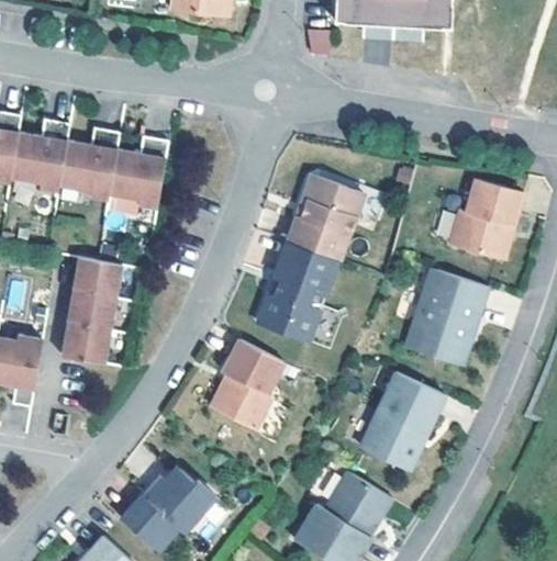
[(173,0),(173,6),(225,9),(231,4),(231,0),(173,0)]
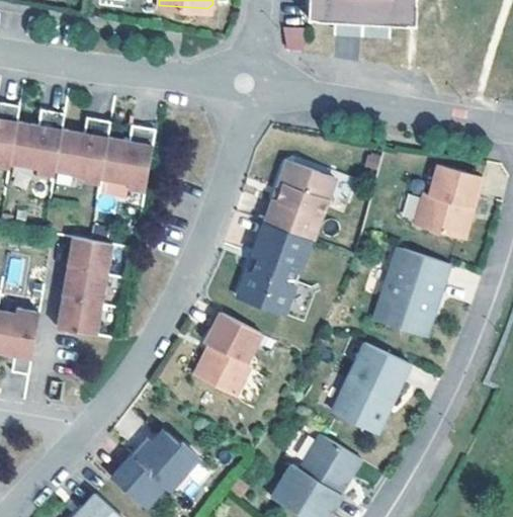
[(310,0),(310,16),(417,22),(418,0),(310,0)]
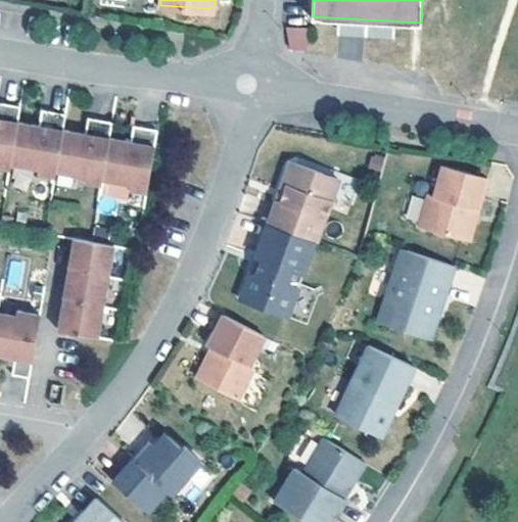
[(291,27),(292,49),(313,47),(311,26),(291,27)]
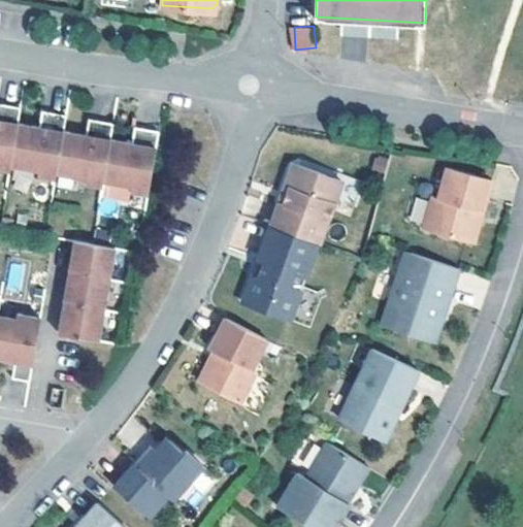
[(0,168),(7,170),(8,164),(36,168),(35,174),(53,178),(54,171),(84,176),(83,183),(99,187),(101,180),(129,185),(128,191),(145,194),(157,131),(139,128),(136,144),(133,143),(129,142),(107,139),(110,123),(93,120),(91,136),(87,135),(84,135),(61,131),(64,114),(46,111),(43,128),(39,127),(36,127),(15,123),(19,106),(1,104),(0,107),(0,168)]
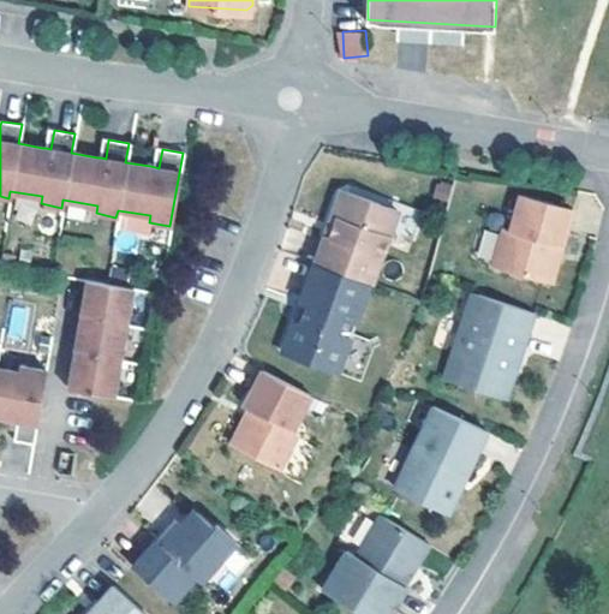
[(51,149),(54,130),(46,129),(42,148),(46,148),(51,149)]
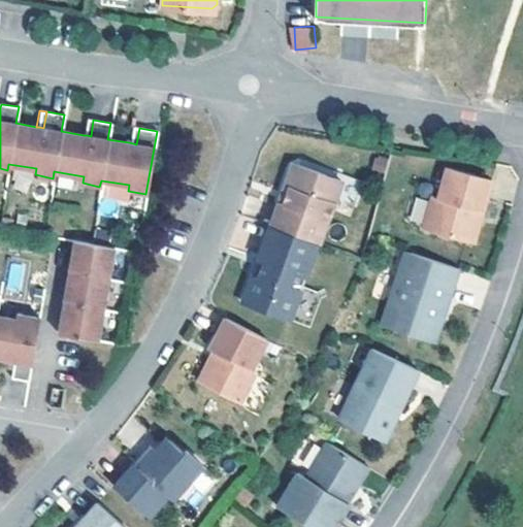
[(91,136),(93,120),(87,120),(84,135),(87,135),(91,136)]
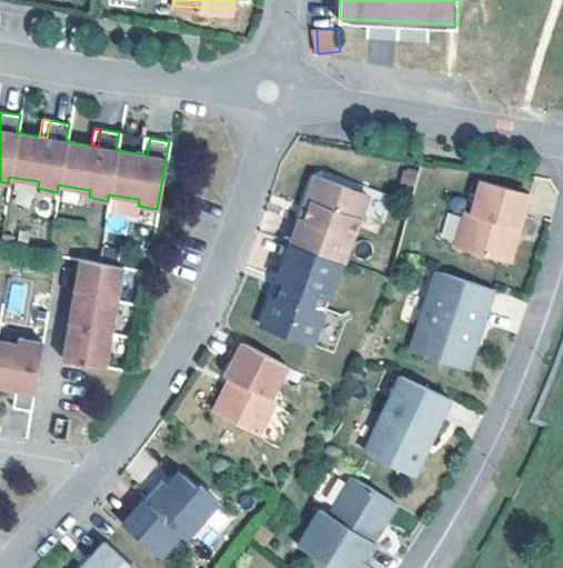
[(147,156),(150,138),(142,137),(139,153),(143,155),(147,156)]
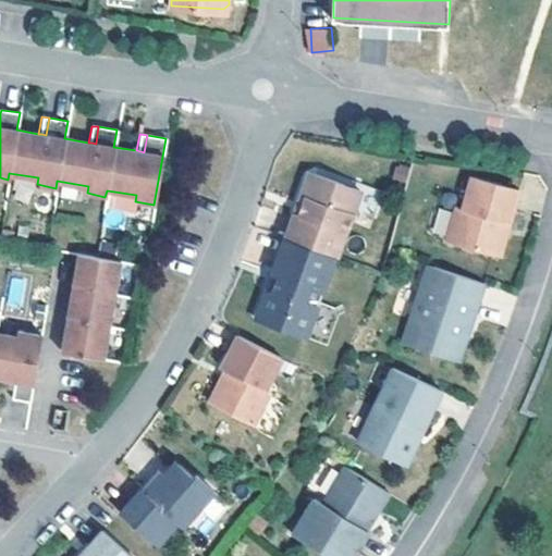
[(331,255),(332,255),(356,188),(311,172),(304,175),(299,190),(302,196),(295,213),(292,212),(283,237),(331,255)]
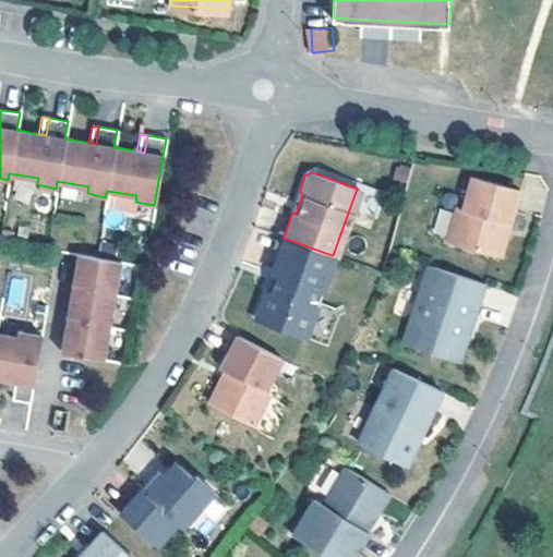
[(514,189),(466,178),(458,210),(452,209),(444,244),(494,254),(502,221),(506,222),(514,189)]
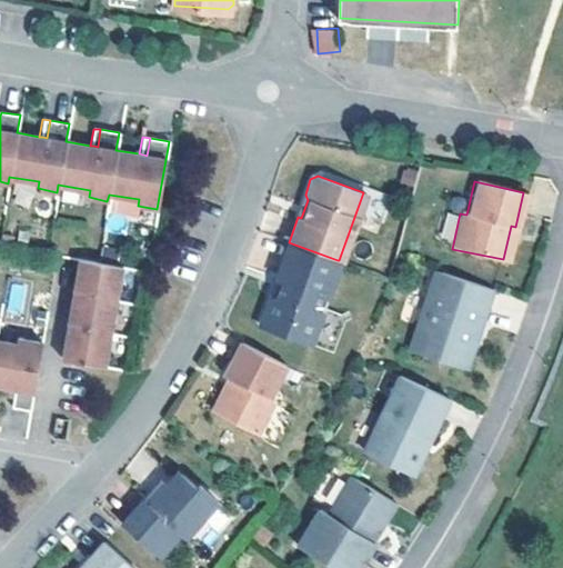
[(305,195),(298,217),(301,218),(308,200),(305,195)]
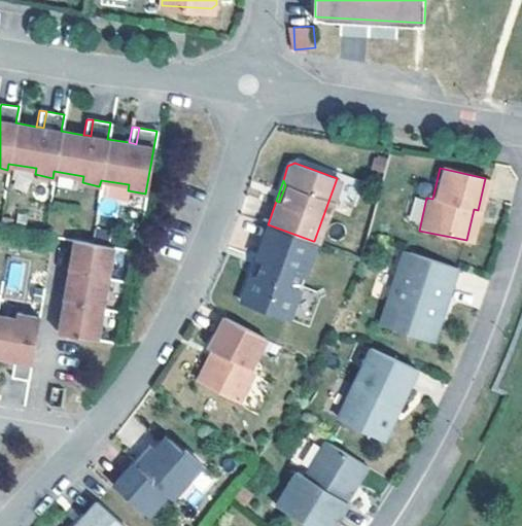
[(120,214),(123,199),(105,197),(102,212),(120,214)]
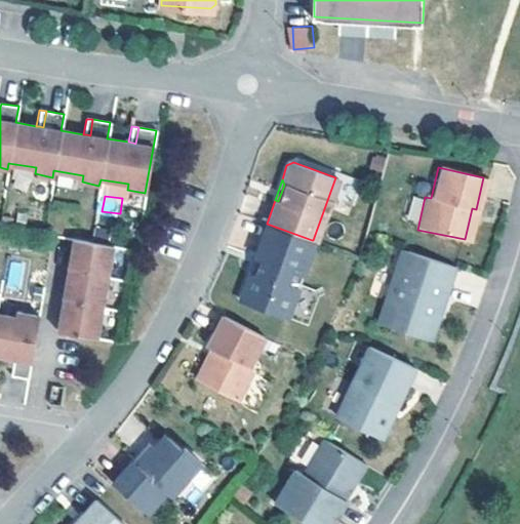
[(469,240),(476,209),(472,208),(465,239),(469,240)]
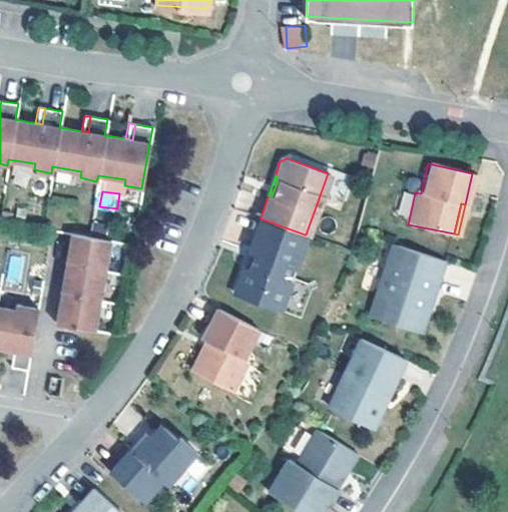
[(305,234),(261,218),(247,250),(254,252),(248,266),(242,264),(234,286),(245,290),(243,296),(267,304),(269,299),(280,303),(305,234)]
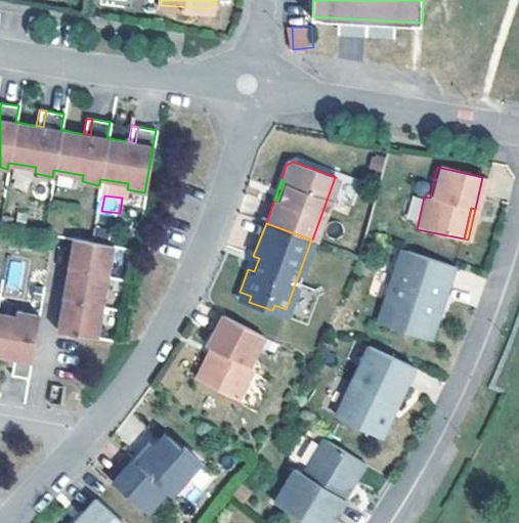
[(56,331),(96,338),(113,246),(72,238),(68,266),(62,296),(57,327),(56,331)]
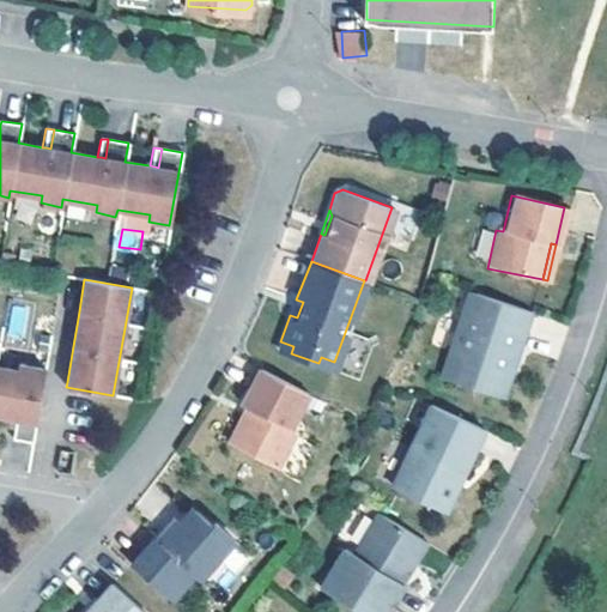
[(524,334),(532,311),(469,291),(442,377),(505,398),(513,374),(505,371),(519,332),(524,334)]
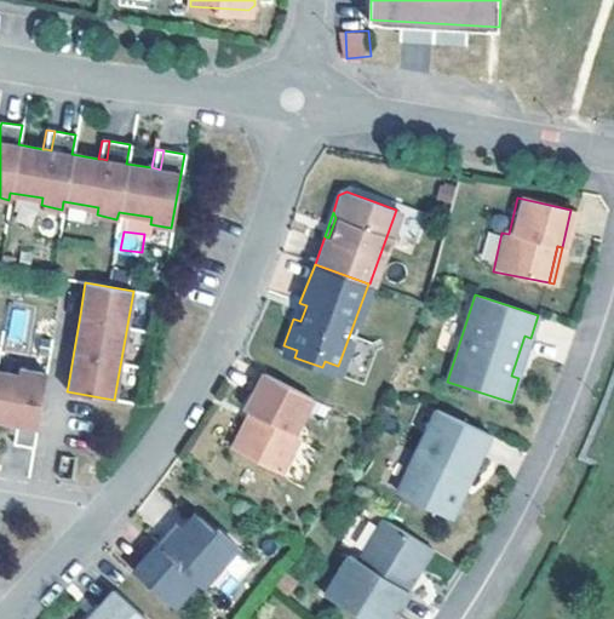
[(307,305),(299,303),(293,319),(300,321),(307,305)]
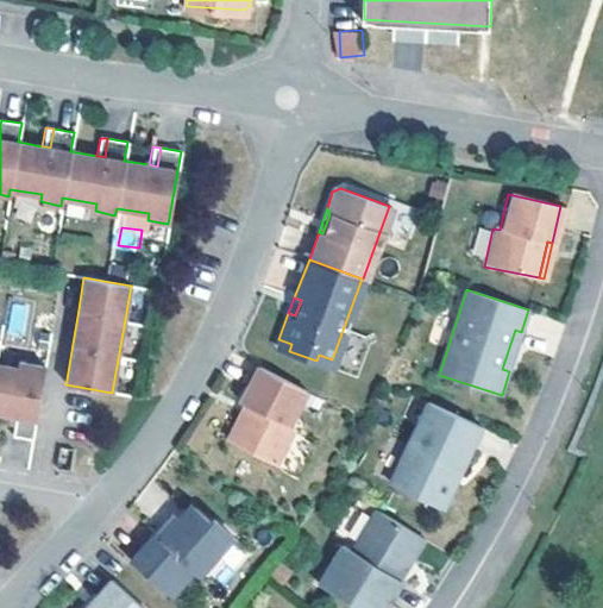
[(509,371),(521,332),(515,330),(502,369),(509,371)]
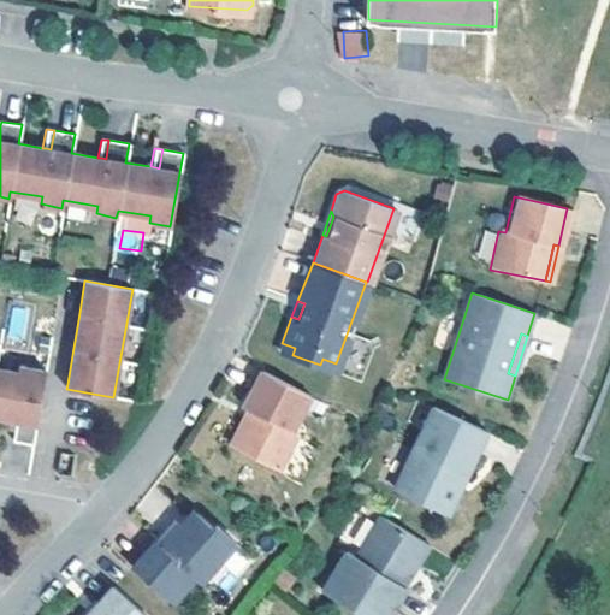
[(295,348),(282,343),(279,350),(292,355),(295,348)]
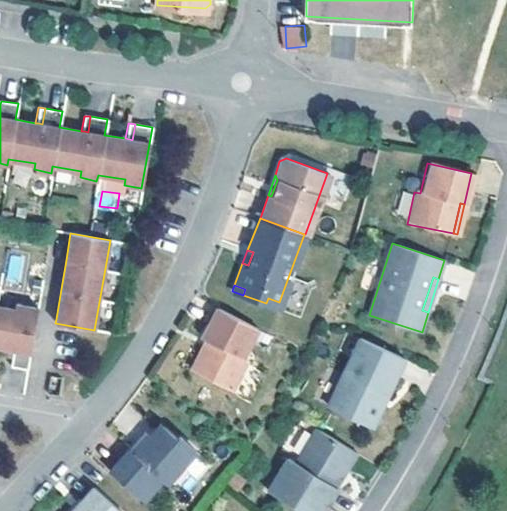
[(268,298),(266,303),(277,307),(279,302),(268,298)]
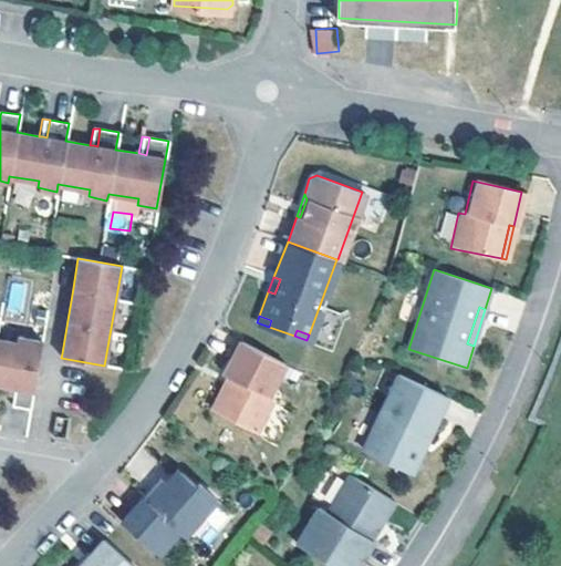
[(0,386),(14,388),(11,405),(30,409),(41,340),(17,337),(16,343),(0,340),(0,386)]
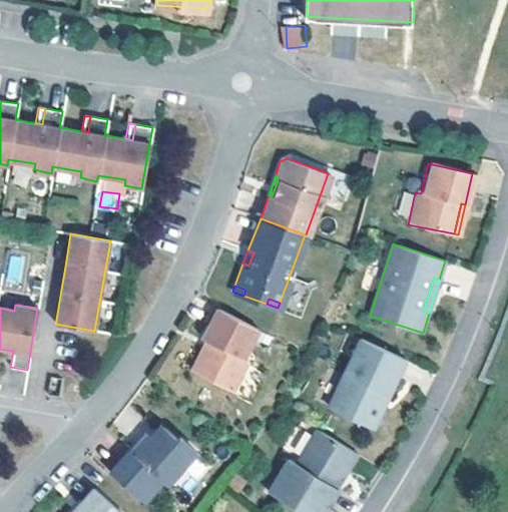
[(200,338),(205,340),(207,341),(203,350),(201,349),(190,369),(230,390),(245,360),(241,357),(257,329),(216,308),(200,338)]
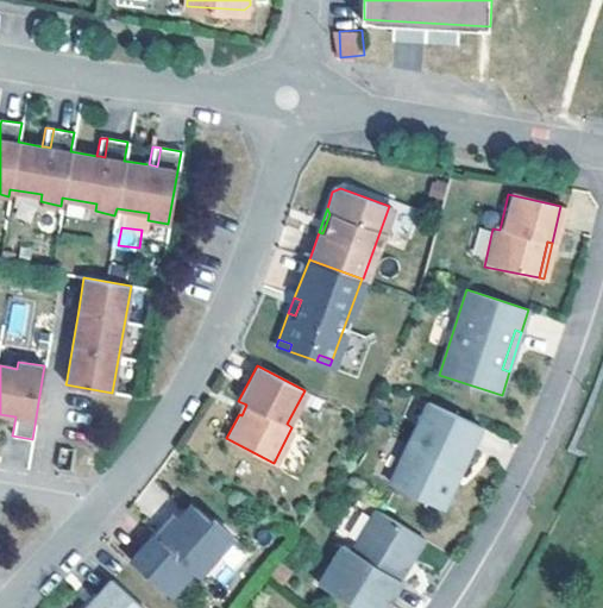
[(482,426),(428,401),(390,482),(439,505),(447,502),(457,481),(451,478),(458,464),(463,467),(482,426)]
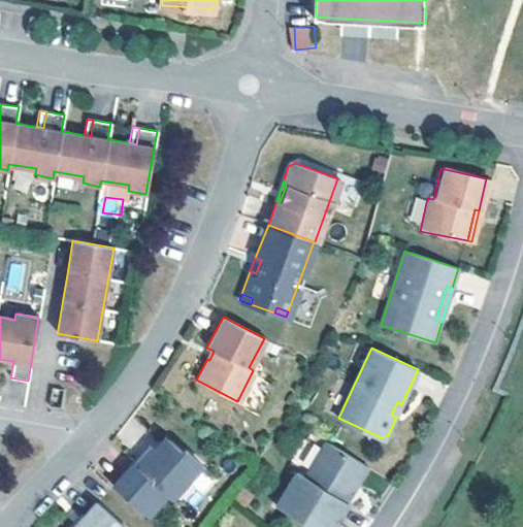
[(396,417),(401,404),(397,402),(391,415),(396,417)]
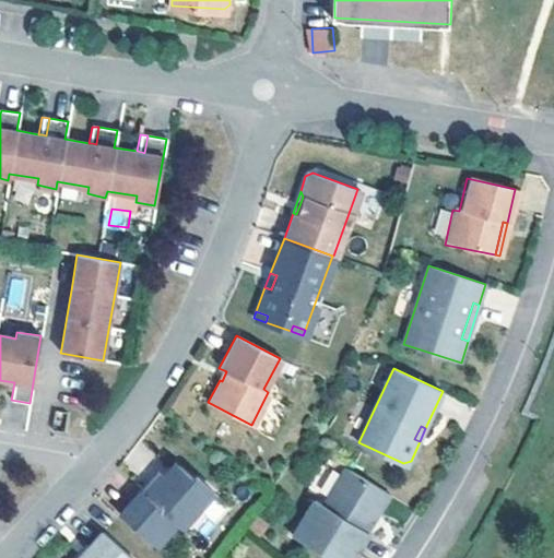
[(141,489),(118,515),(155,547),(177,523),(183,527),(190,527),(199,518),(199,509),(213,493),(195,477),(192,479),(177,467),(169,467),(162,477),(162,485),(157,490),(153,486),(146,494),(141,489)]
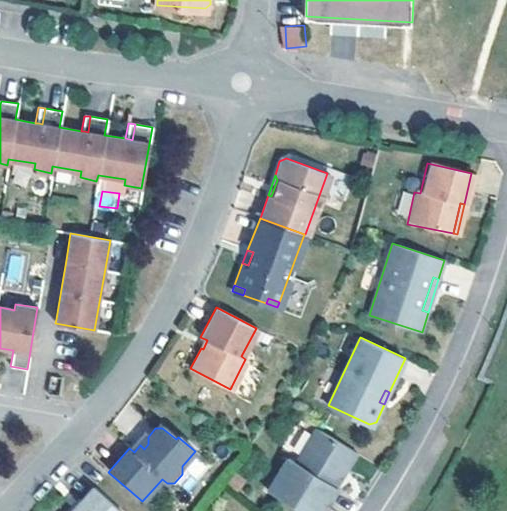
[(362,455),(321,431),(300,465),(293,460),(273,493),(301,510),(330,510),(343,491),(341,489),(337,487),(344,475),(351,474),(362,455)]
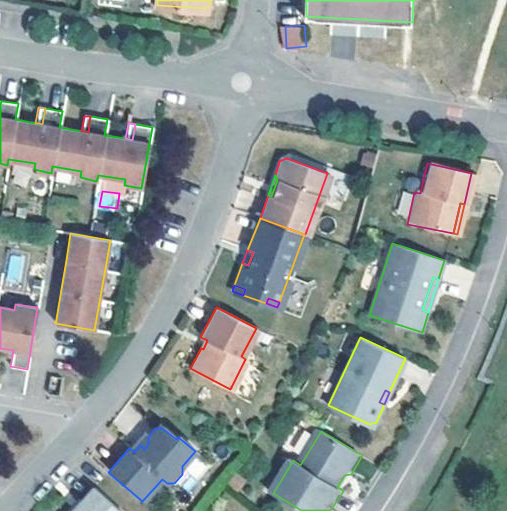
[(143,432),(129,448),(134,452),(140,445),(144,449),(148,444),(148,437),(143,432)]
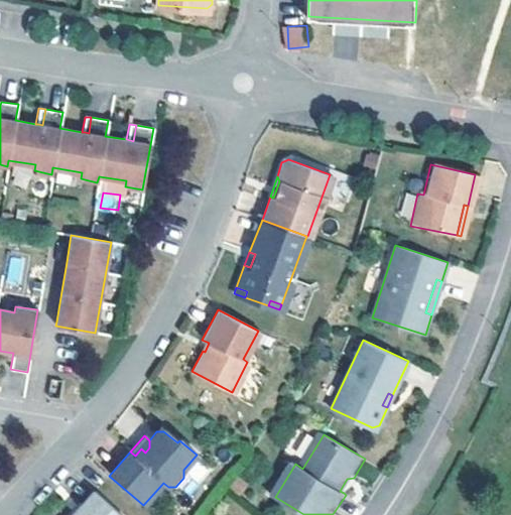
[(344,493),(354,478),(347,479),(340,491),(344,493)]
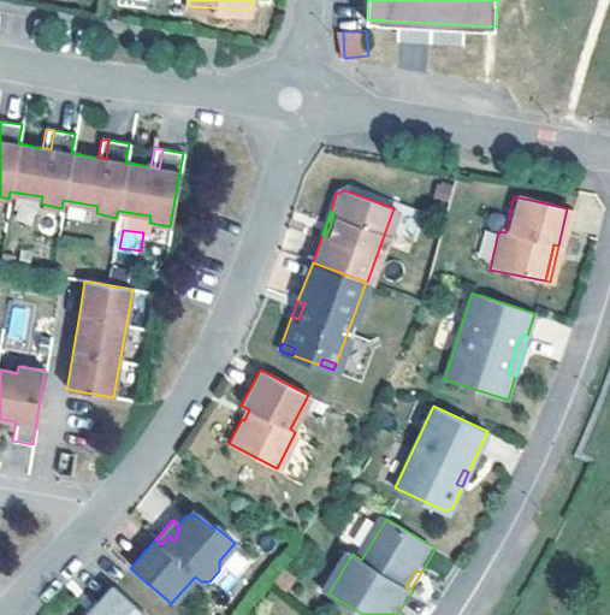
[(138,614),(110,586),(95,603),(96,603),(86,614),(138,614)]
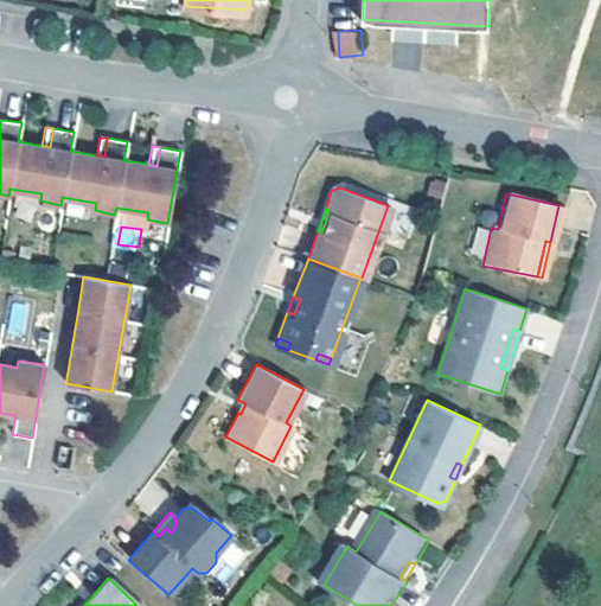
[(91,592),(77,605),(84,605),(95,594),(94,594),(91,592)]
